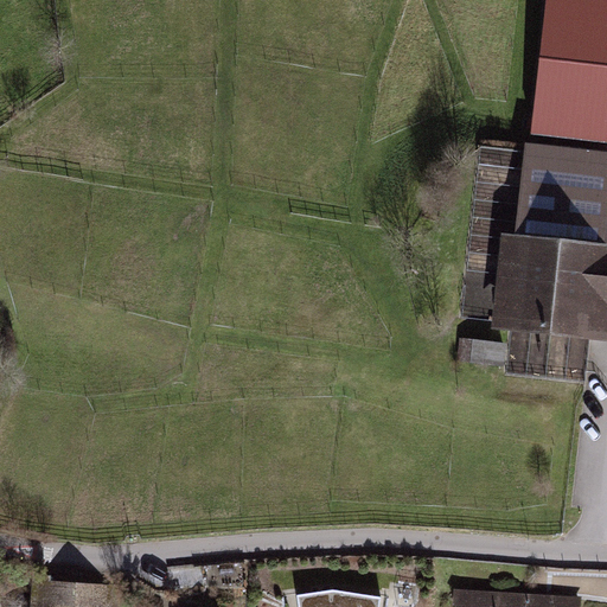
[(606,0),(541,0),(528,135),(606,144),(606,0)]
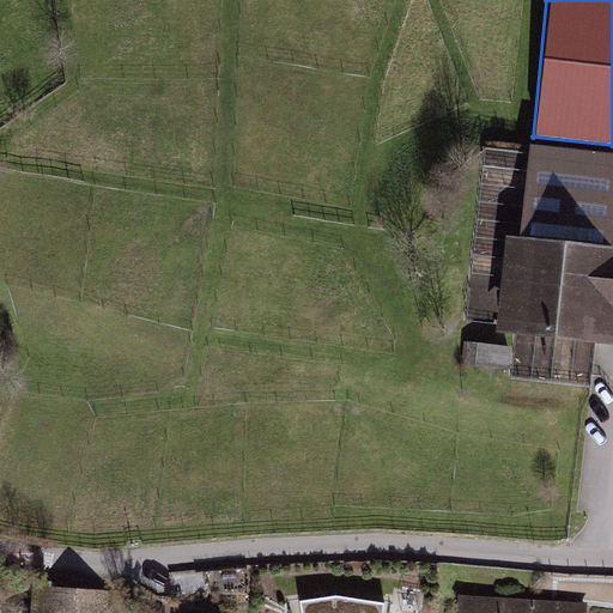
[(612,153),(529,145),(519,237),(499,236),(490,329),(612,341),(612,153)]
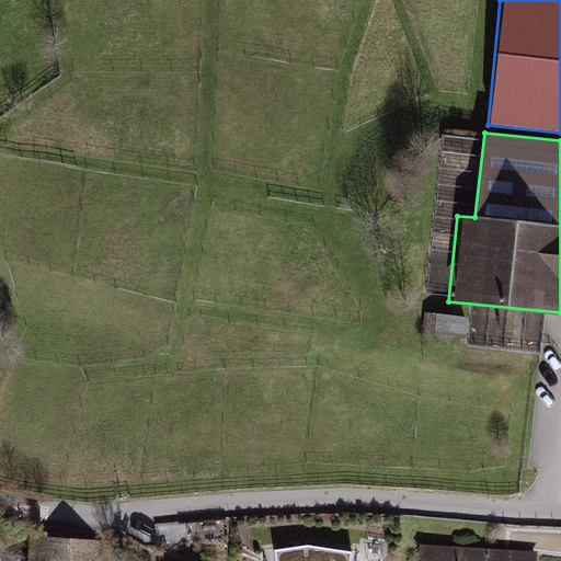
[(110,560),(112,545),(36,539),(34,560),(110,560)]
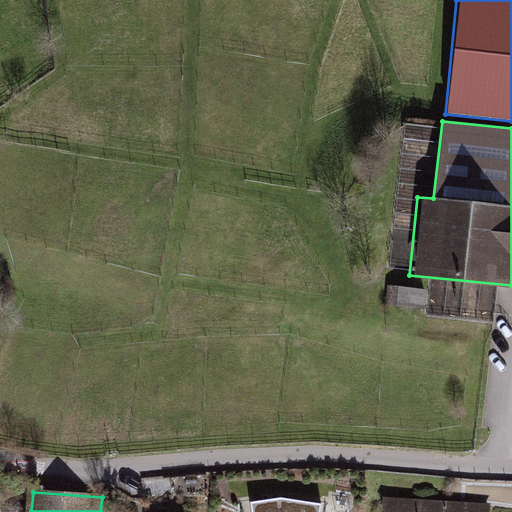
[(492,511),(493,500),(379,496),(378,511),(492,511)]
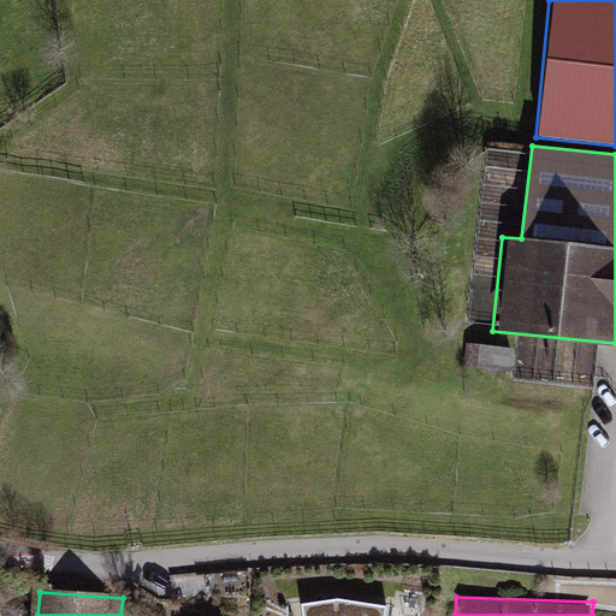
[(341,598),(303,604),(304,615),(385,615),(386,606),(341,598)]
